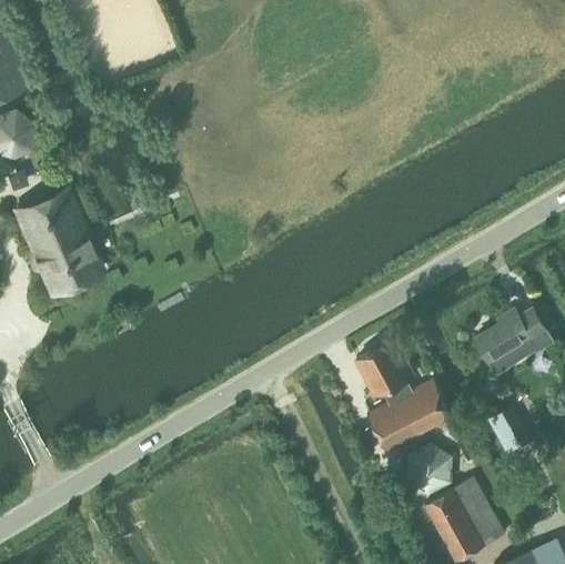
[(0,96),(23,86),(0,32),(0,96)]
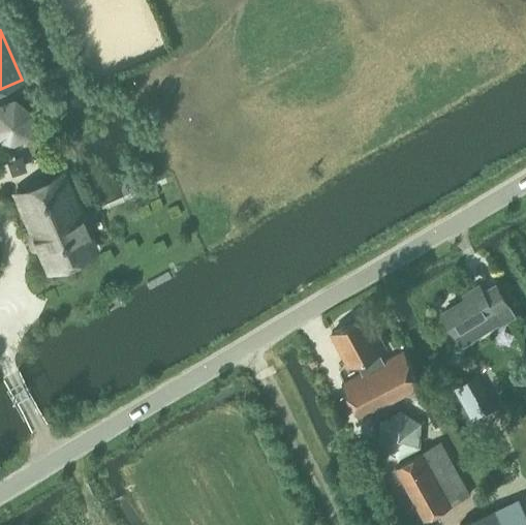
[(25,136),(27,116),(10,103),(0,107),(0,142),(5,146),(25,136)]
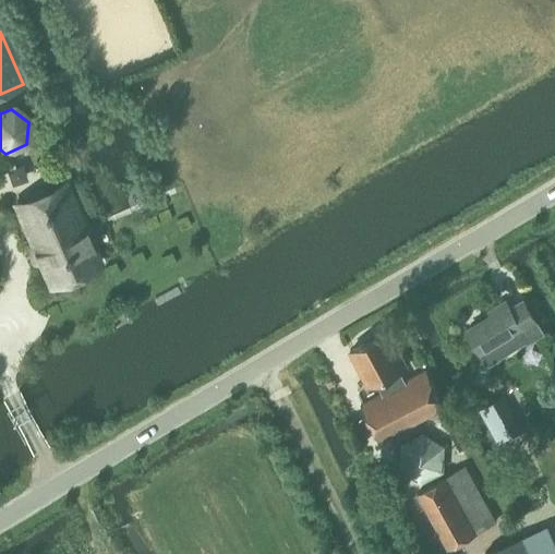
[(48,288),(96,267),(61,189),(13,211),(48,288)]
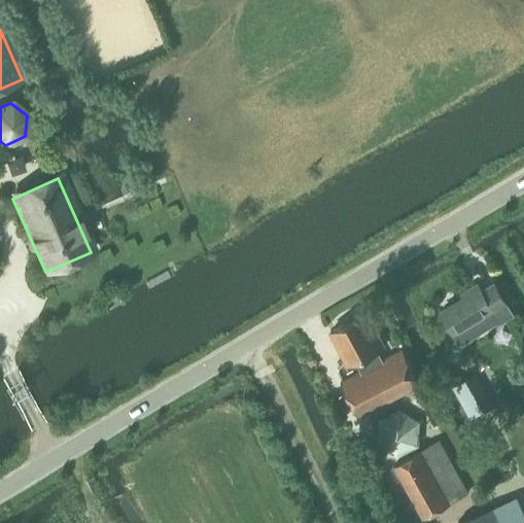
[(510,318),(491,288),(480,295),(475,288),(461,297),(463,301),(439,316),(458,348),(485,332),(495,325),(496,326),(510,318)]
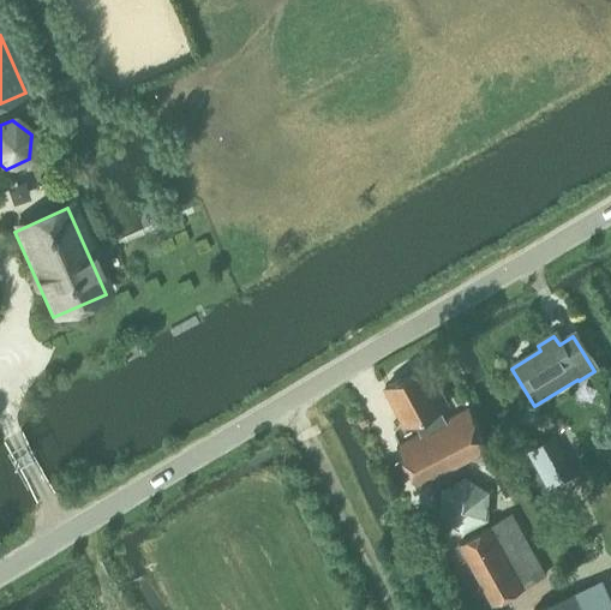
[(437,412),(445,407),(425,369),(383,392),(403,430),(412,425),(418,438),(395,450),(417,491),(489,454),(467,412),(444,424),(437,412)]
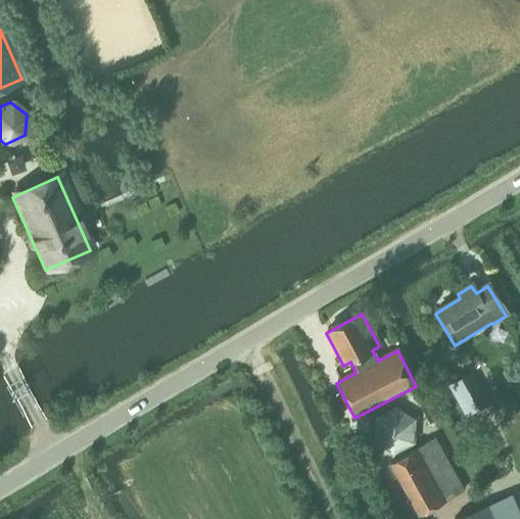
[(464,419),(486,407),(469,375),(446,387),(464,419)]
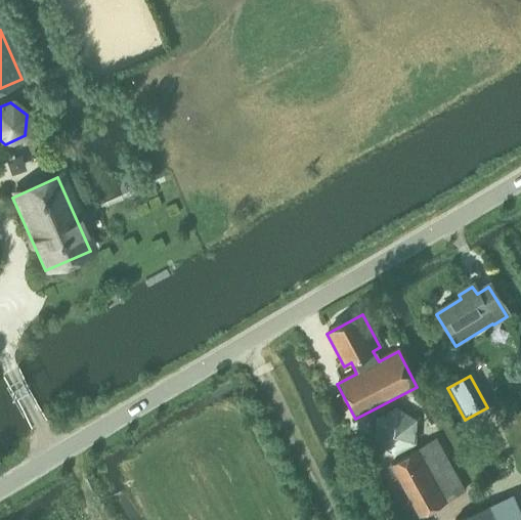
[(419,519),(464,494),(434,442),(390,467),(419,519)]
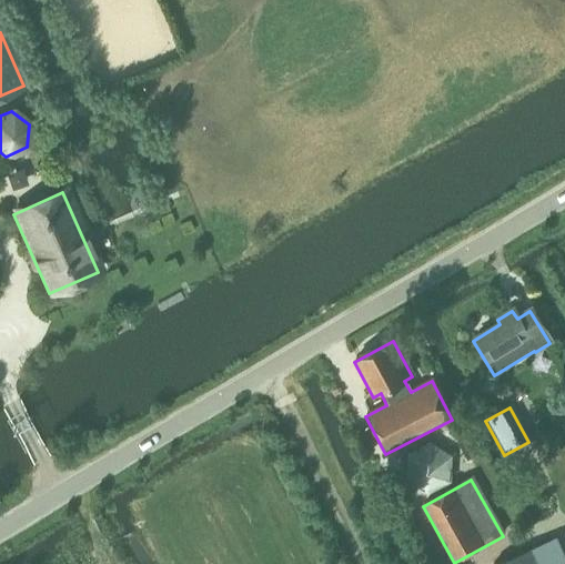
[(558,563),(550,542),(500,563),(558,563)]
